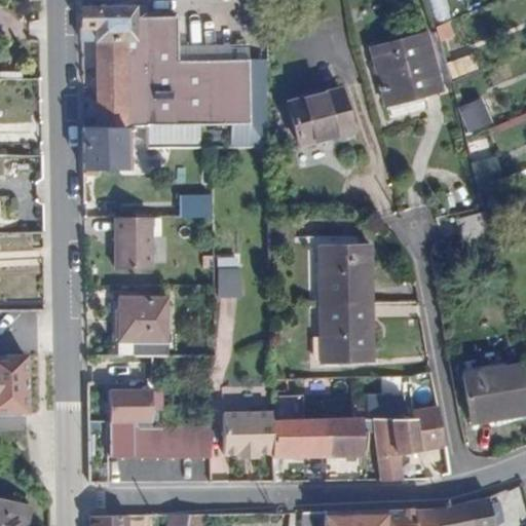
[(277,12),(276,0),(265,0),(266,12),(277,12)]
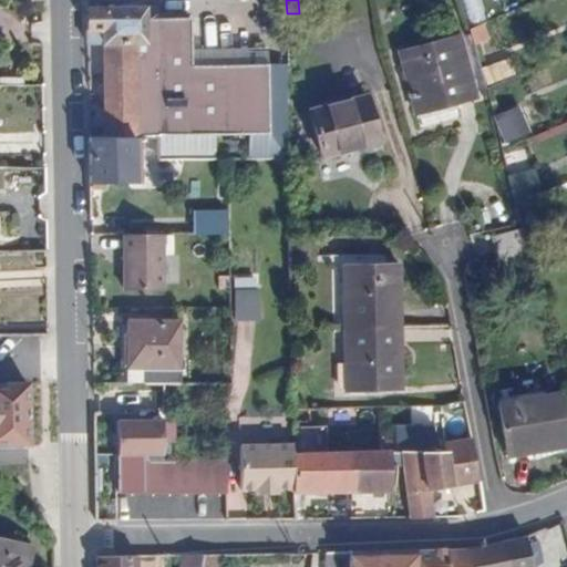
[(478,6),(464,10),(468,28),(481,23),(485,21),(478,6)]
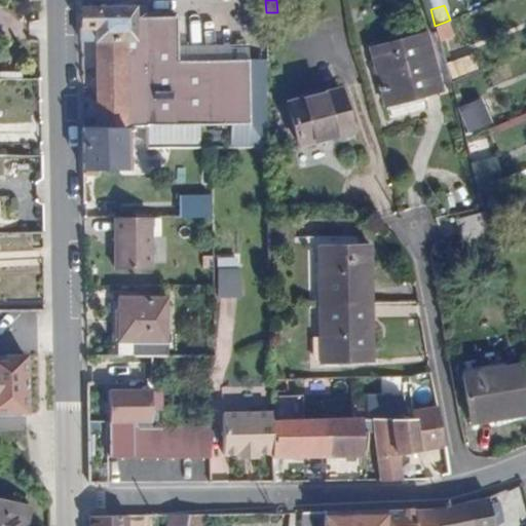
[(87,7),(79,7),(79,40),(94,40),(96,126),(124,127),(130,126),(146,126),(147,147),(183,147),(184,133),(159,133),(159,125),(250,124),(249,86),(249,62),(249,60),(186,60),(186,33),(176,33),(175,15),(133,16),(133,6),(120,6),(87,7)]
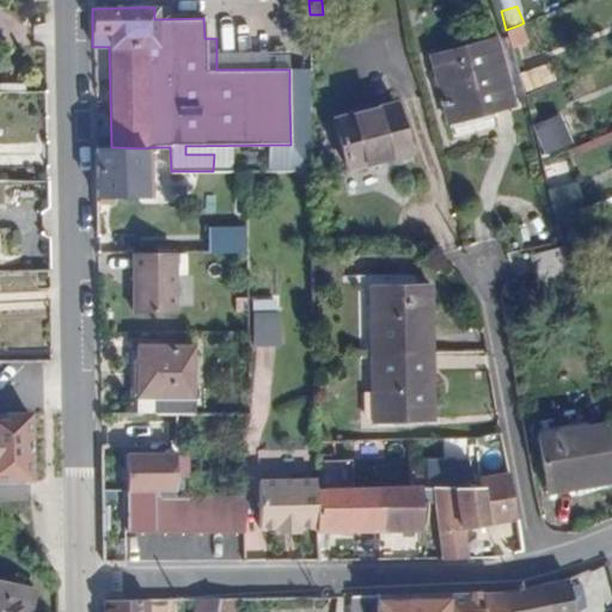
[(308,30),(308,17),(298,17),(298,30),(308,30)]
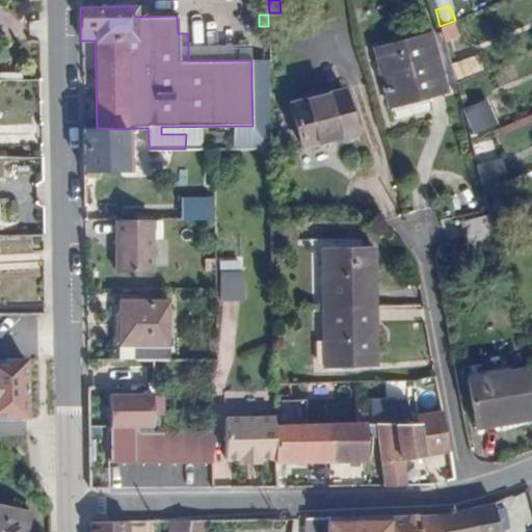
[(189,16),(177,16),(178,33),(188,33),(189,16)]
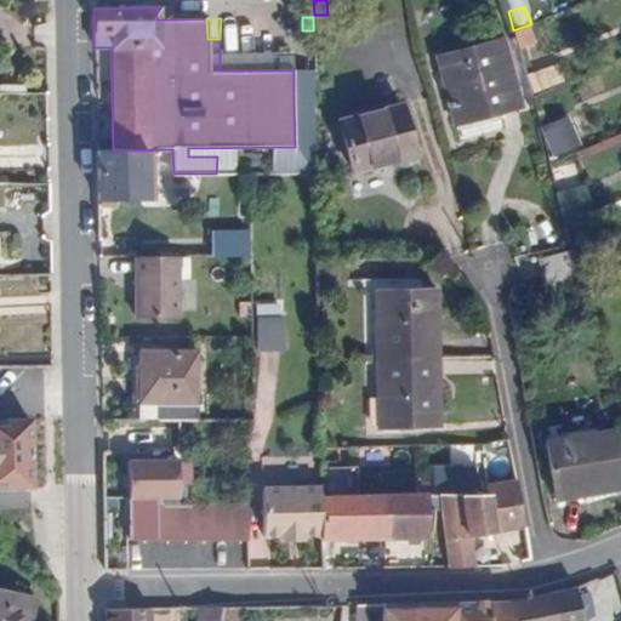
[(533,41),(527,26),(513,30),(518,47),(533,41)]
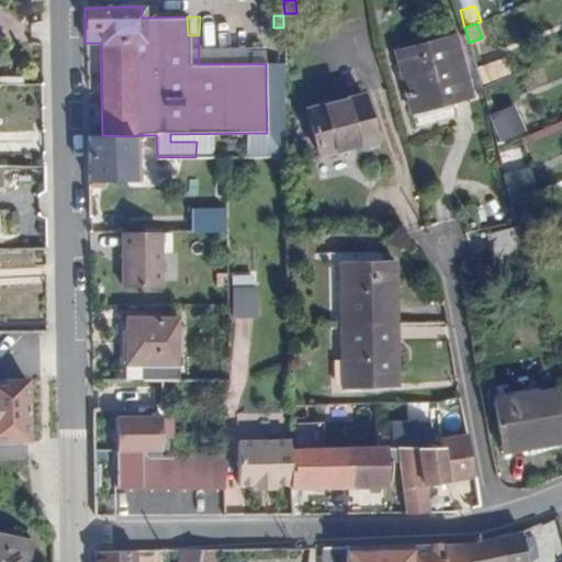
[(454,35),(395,52),(412,111),(470,97),(454,35)]
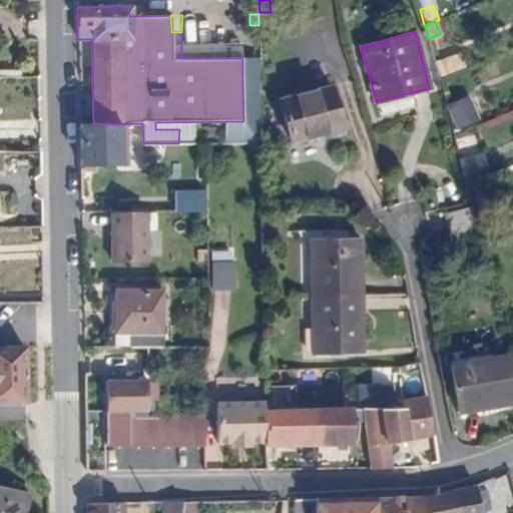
[(442,76),(469,67),(464,53),(437,61),(442,76)]
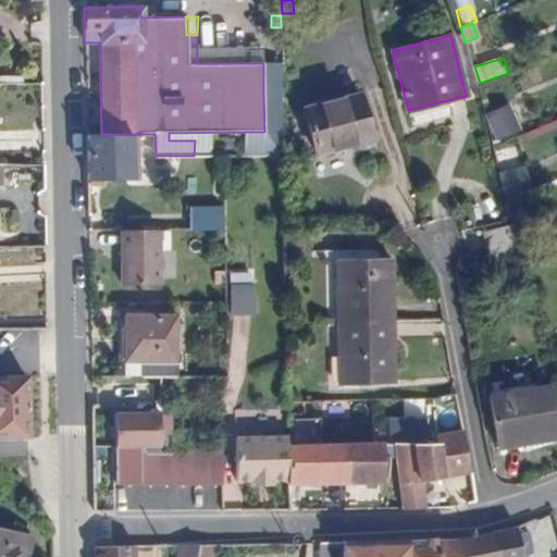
[(283,90),(282,64),(263,65),(263,91),(283,90)]
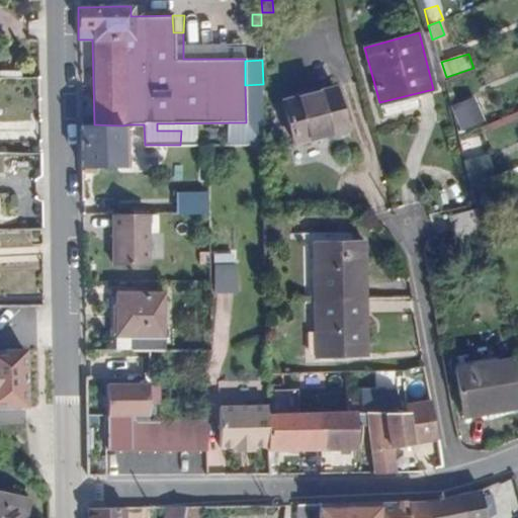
[(335,87),(283,101),(293,142),(346,128),(335,87)]
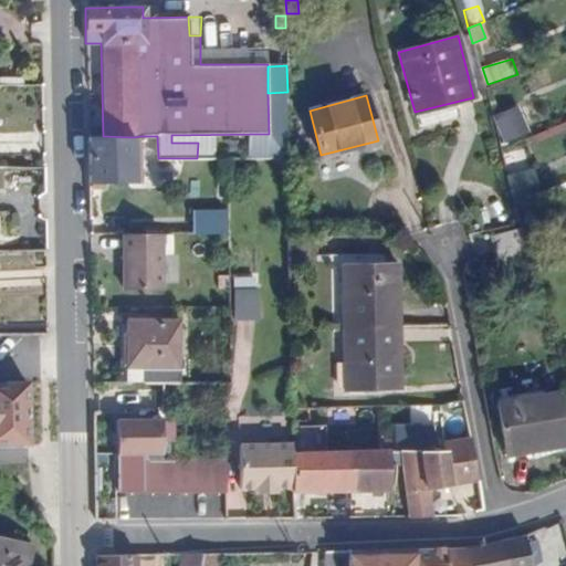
[(521,105),(495,115),(505,144),(532,134),(521,105)]
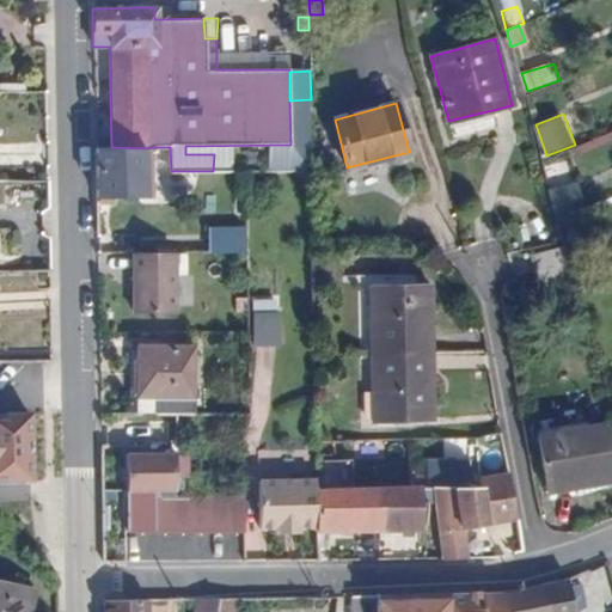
[(95,147),(96,197),(144,197),(145,148),(111,147),(95,147)]
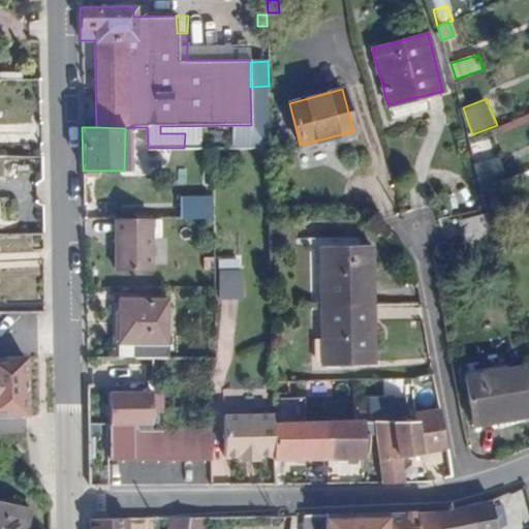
[(491,161),(474,164),(481,193),(499,189),(491,161)]
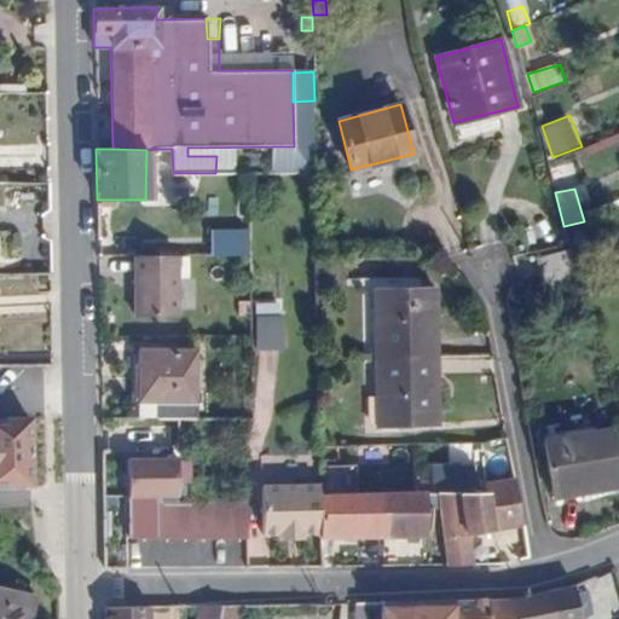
[(212,255),(248,255),(248,232),(212,232),(212,255)]
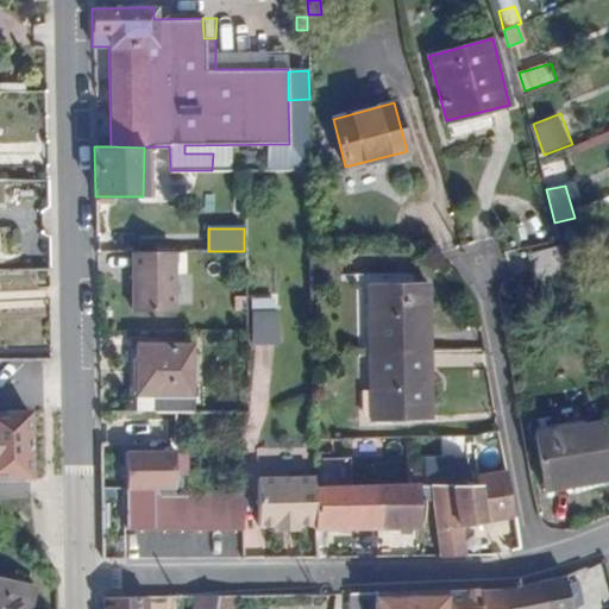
[(535,287),(570,278),(560,245),(528,252),(535,287)]
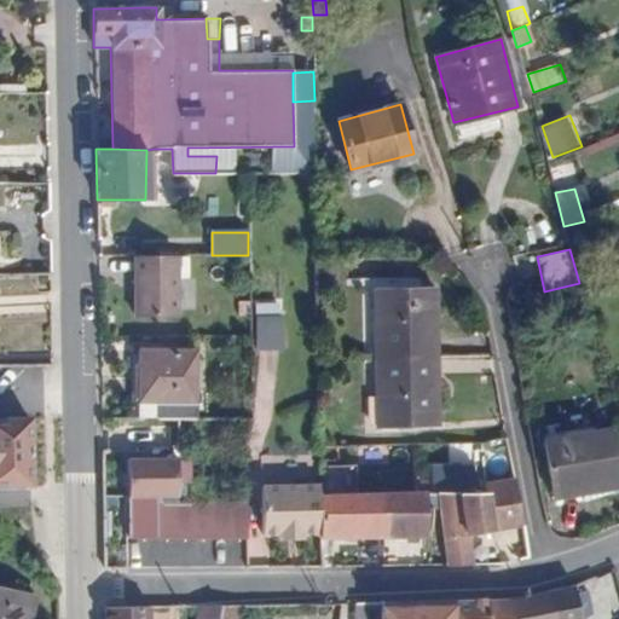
[(177,255),(134,255),(134,317),(177,316),(177,255)]
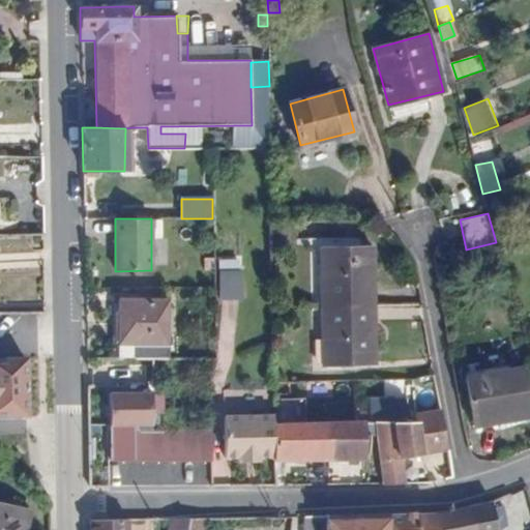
[(320,247),(321,305),(374,304),(372,245),(320,247)]
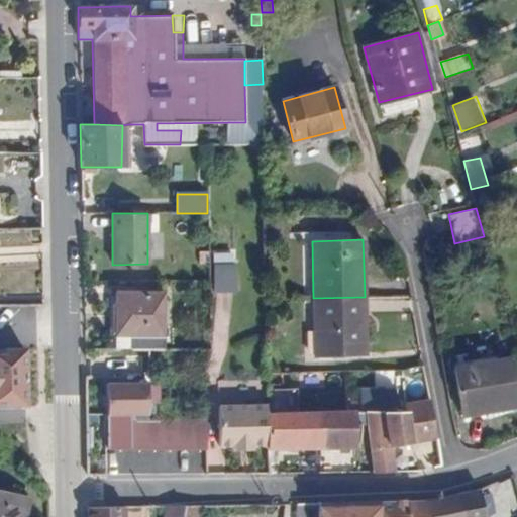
[(235,264),(214,265),(215,293),(236,292),(235,264)]
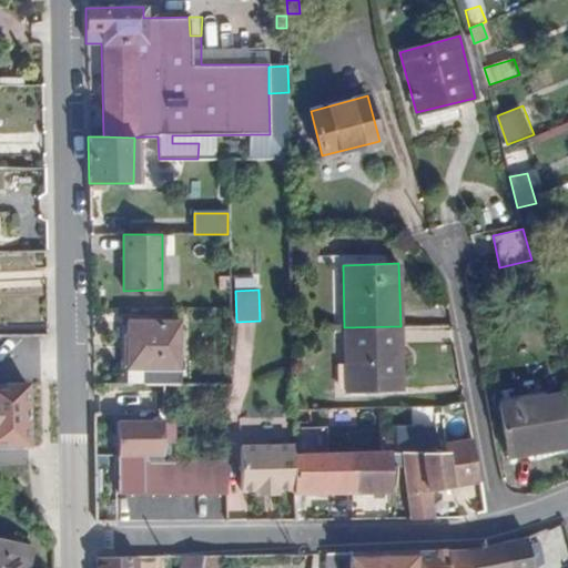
[(142,367),(142,384),(180,383),(180,321),(127,321),(127,367),(142,367)]
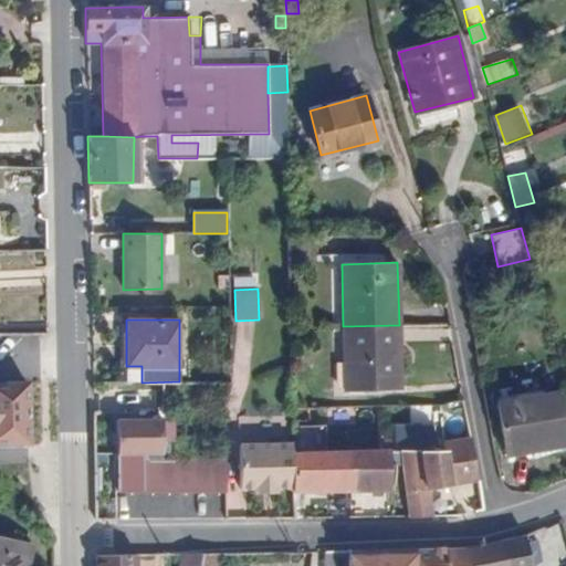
[(399,325),(343,326),(344,390),(400,387),(399,325)]
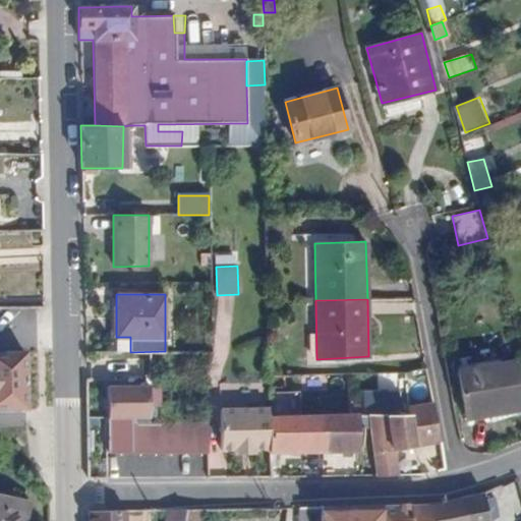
[(130,337),(116,337),(116,352),(130,352),(130,337)]
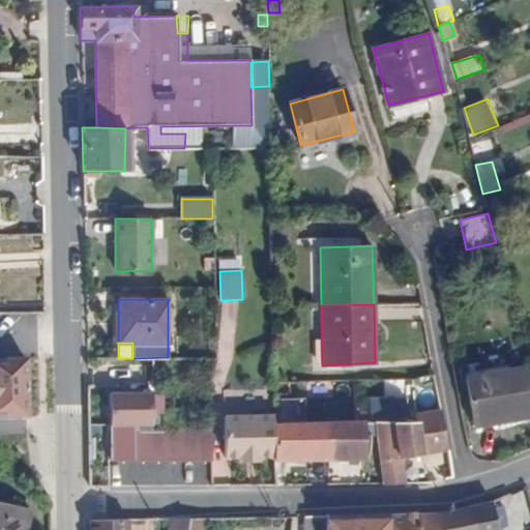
[(0,416),(27,416),(26,359),(0,359),(0,416)]
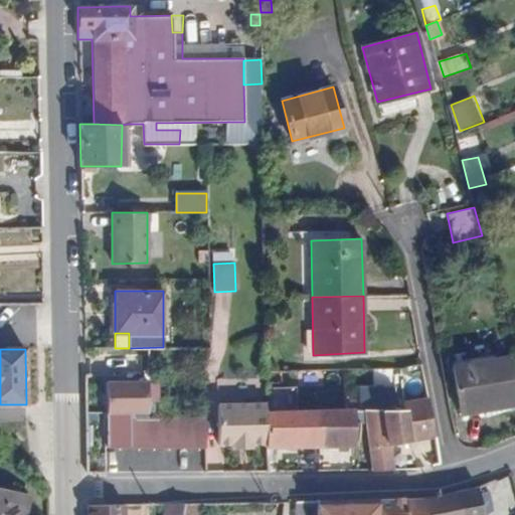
[(460,406),(514,397),(514,393),(508,357),(453,366),(460,406)]
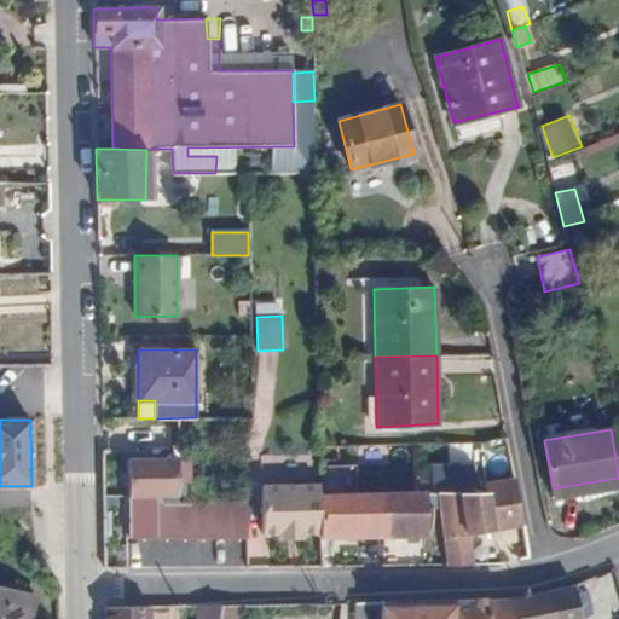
[(128,460),(128,496),(127,537),(248,538),(247,502),(156,502),(156,496),(177,496),(178,460),(128,460)]
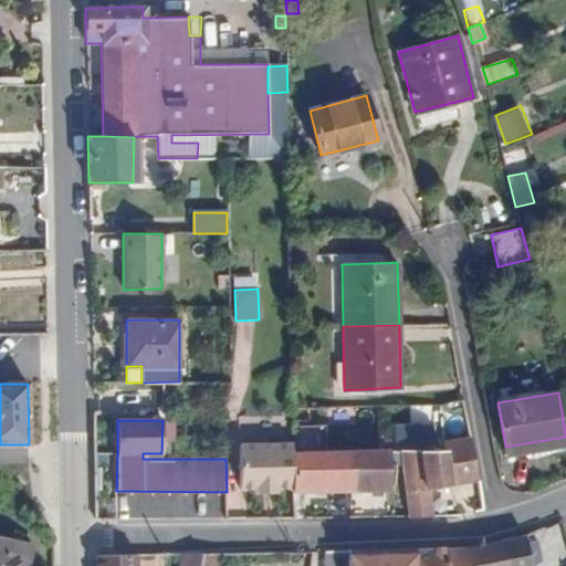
[(409,516),(431,515),(428,488),(479,480),(471,436),(442,442),(443,450),(436,449),(435,426),(395,426),(395,449),(400,450),(402,463),(409,516)]
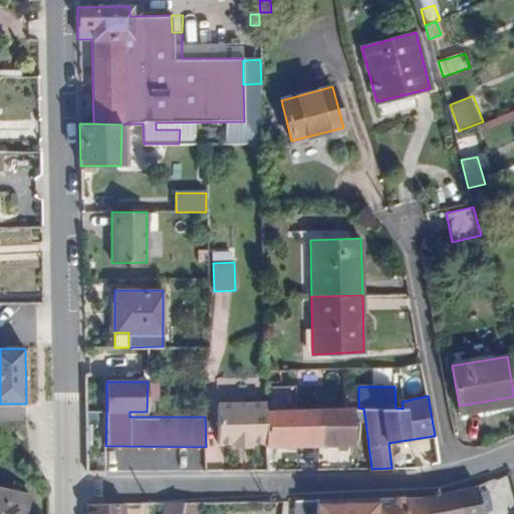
[(513,405),(513,397),(459,406),(460,415),(513,405)]
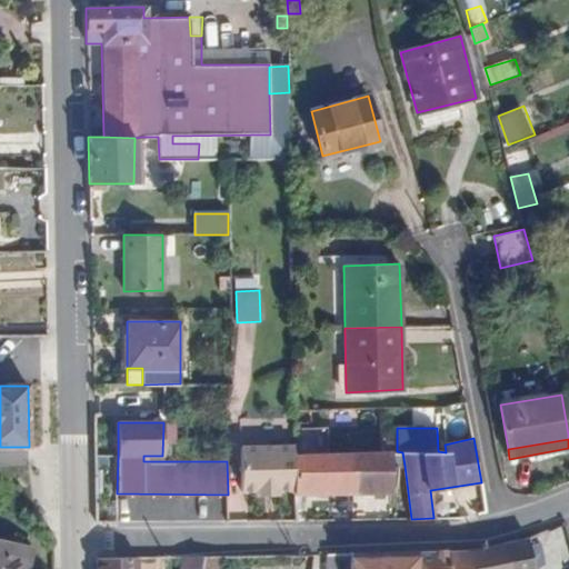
[(293,455),(293,445),(240,446),(241,490),(258,490),(258,495),(277,495),(277,490),(295,490),(293,455)]
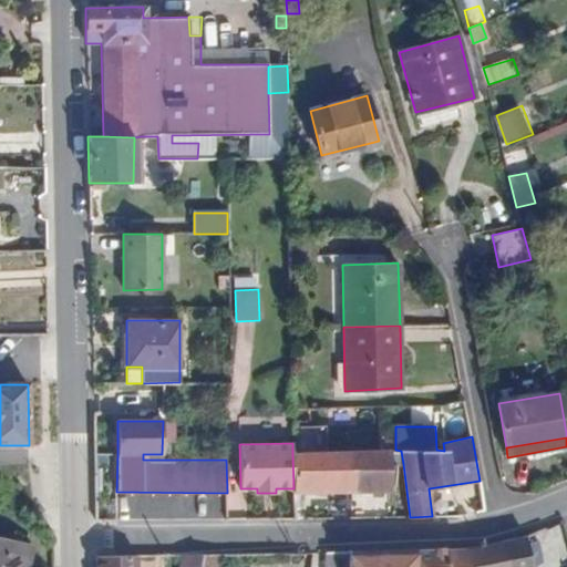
[(390,464),(403,464),(401,451),(395,450),(382,450),(292,453),(294,488),(294,493),(307,492),(307,486),(349,485),(349,492),(390,491),(390,464)]
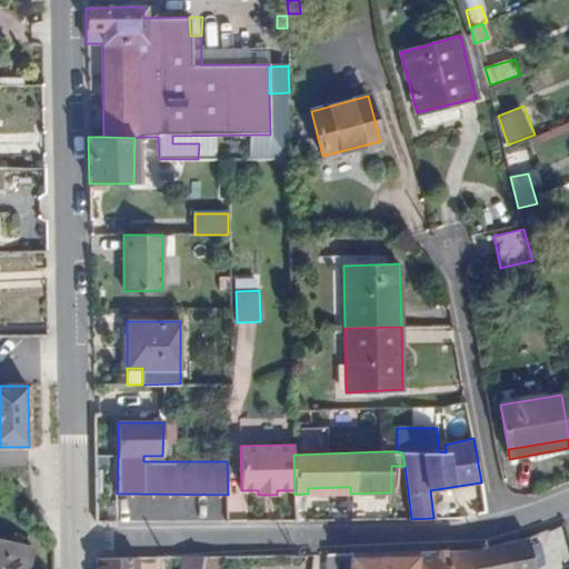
[(458,491),(459,511),(476,510),(475,490),(458,491)]
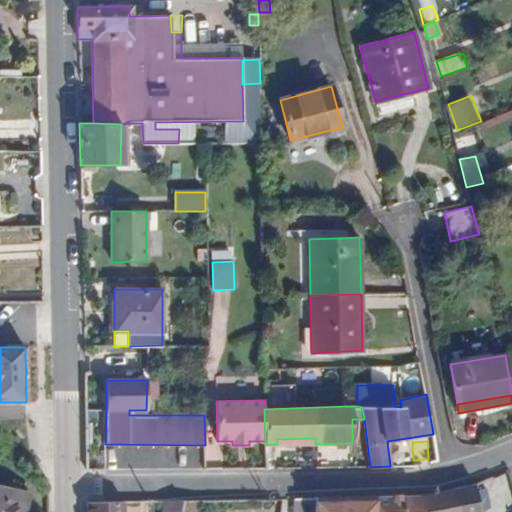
[(142,447),(124,446),(123,466),(141,467),(142,447)]
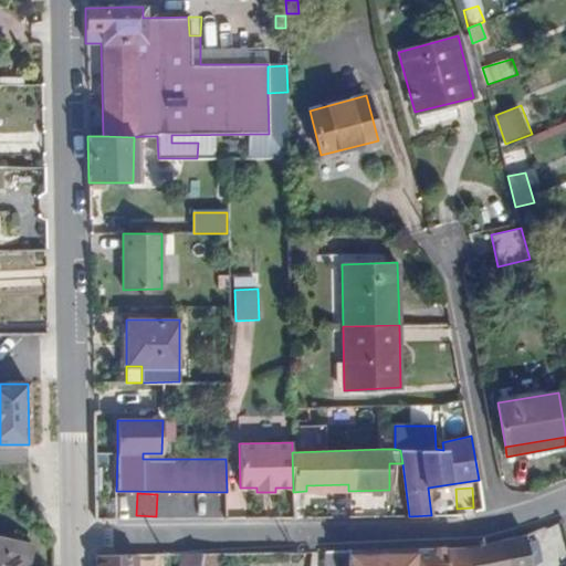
[(531,565),(525,534),(504,538),(507,565),(531,565)]
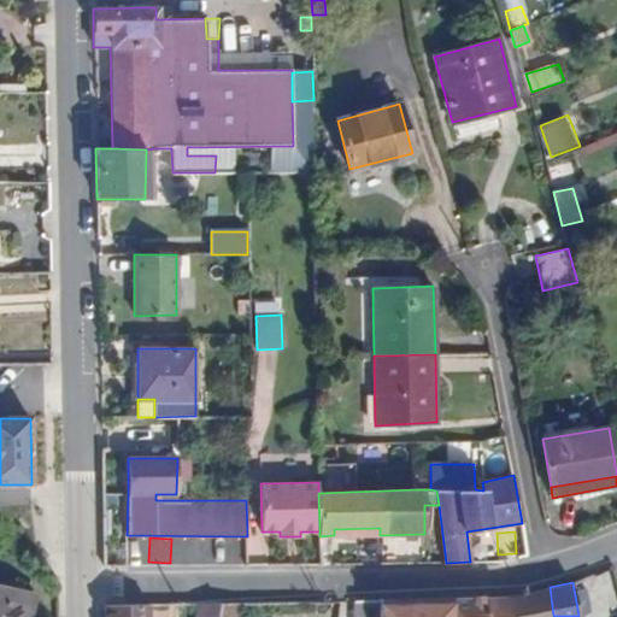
[(0,616),(16,616),(18,609),(4,606),(9,587),(0,585),(0,616)]
